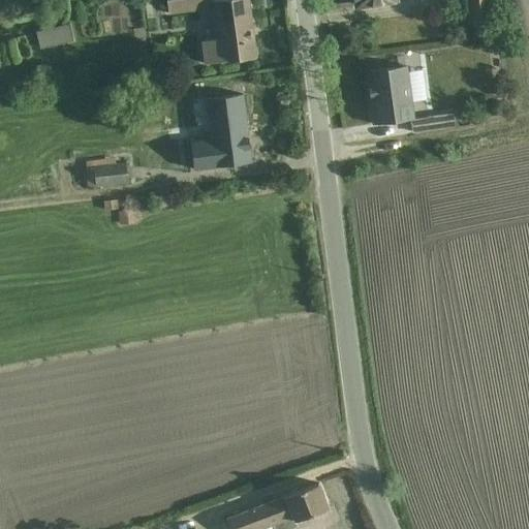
[(206,65),(257,60),(250,0),(213,0),(218,39),(203,41),(206,65)]
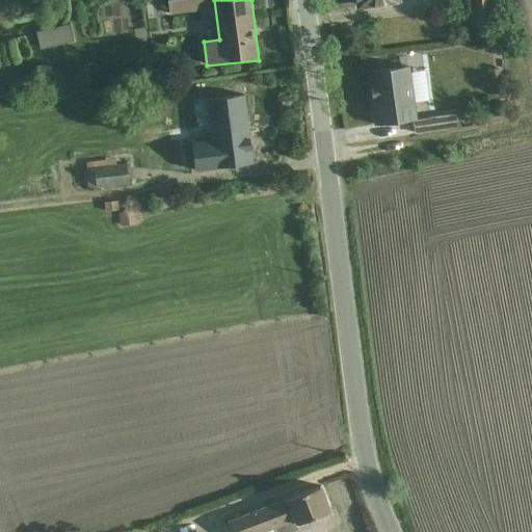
[(375,125),(418,120),(410,64),(369,70),(375,125)]
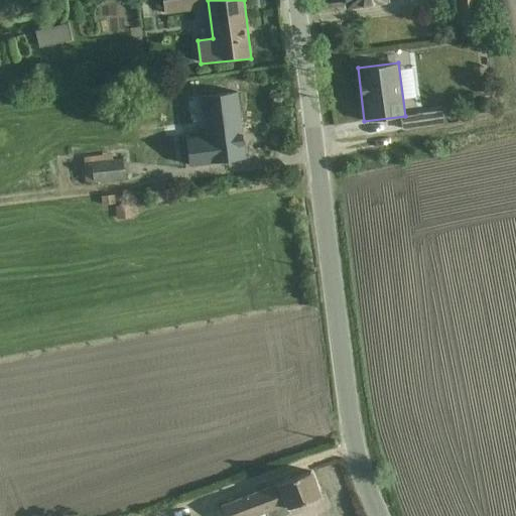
[(190,165),(246,158),(238,91),(183,97),(186,119),(204,117),(207,136),(187,138),(190,165)]
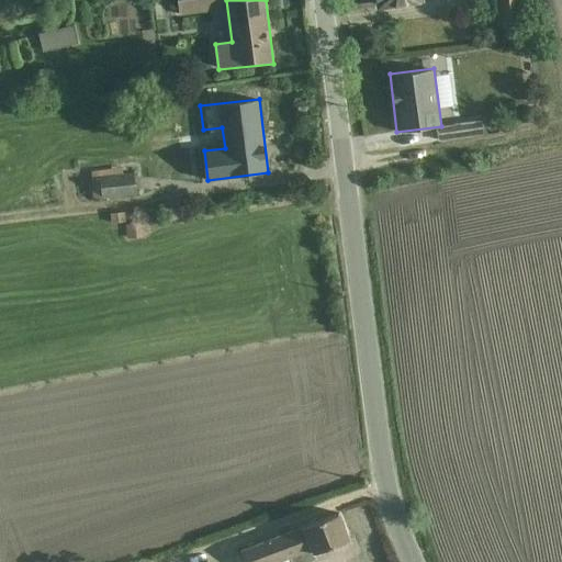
[(155,178),(141,177),(142,171),(110,169),(109,200),(154,202),(155,178)]
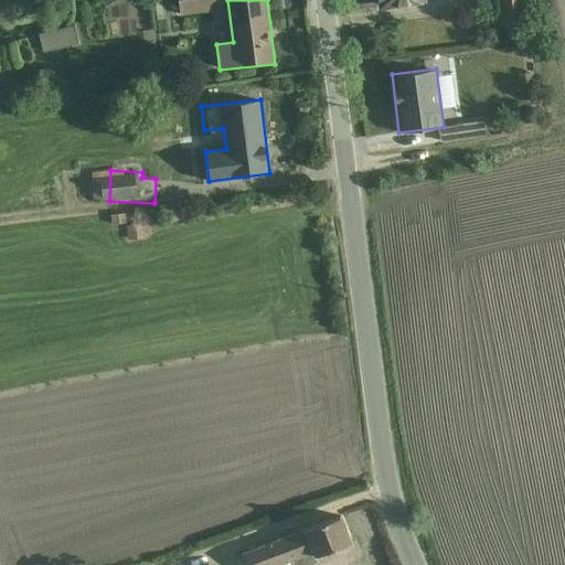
[(144,227),(144,244),(160,245),(160,228),(144,227)]
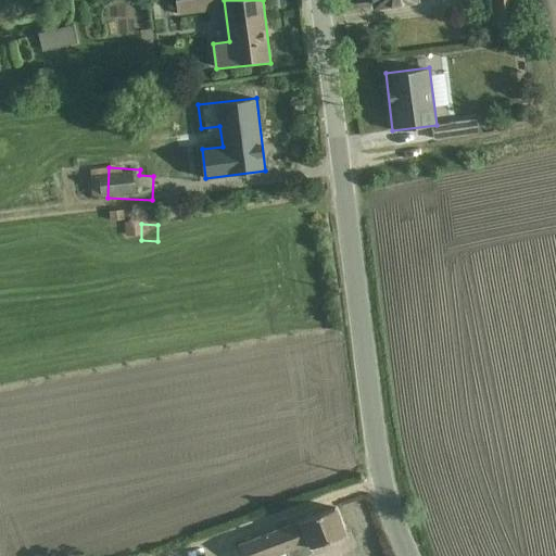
[(244,555),(297,555),(348,535),(331,496),(236,536),(244,555)]
